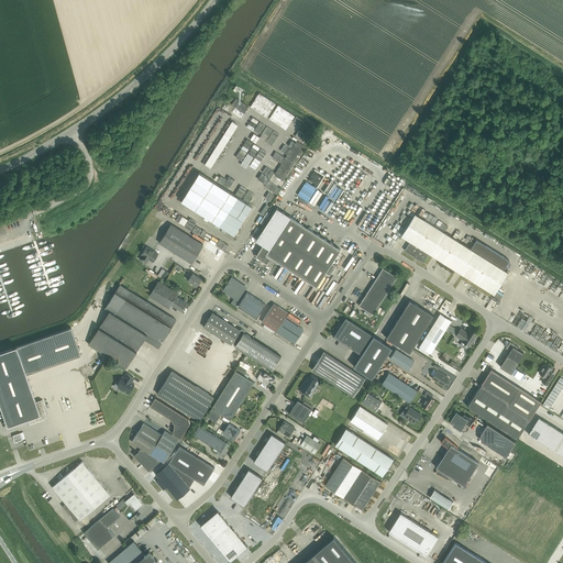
[(199,173),(181,201),(228,231),(230,234),(232,233),(234,234),(235,231),(241,229),(239,225),(252,207),(234,196),(199,173)]
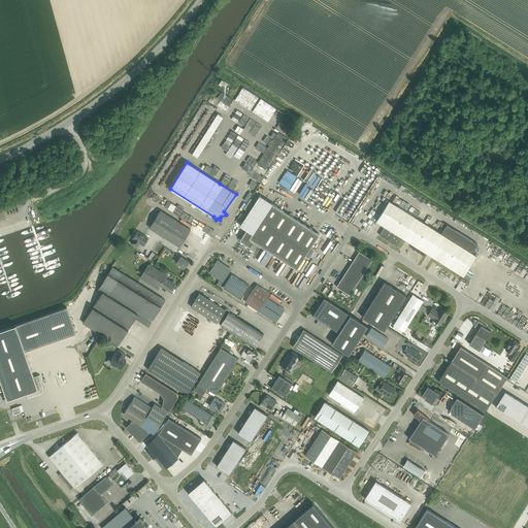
[(403,188),(400,193),(405,196),(408,191),(403,188)]
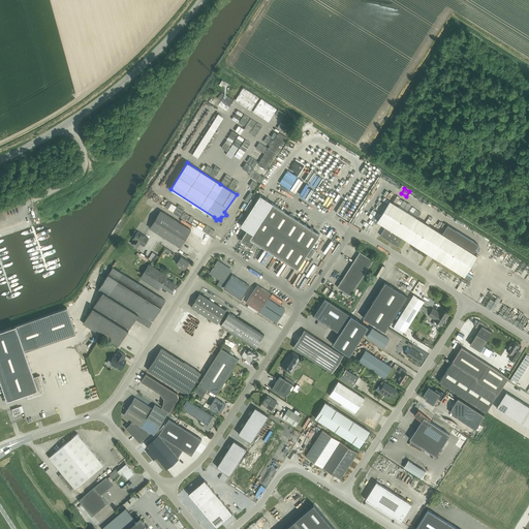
[(260,195),(240,225),(247,230),(241,239),(242,242),(250,248),(254,242),(297,269),(306,256),(310,259),(315,250),(311,247),(319,235),(273,204),(260,195)]
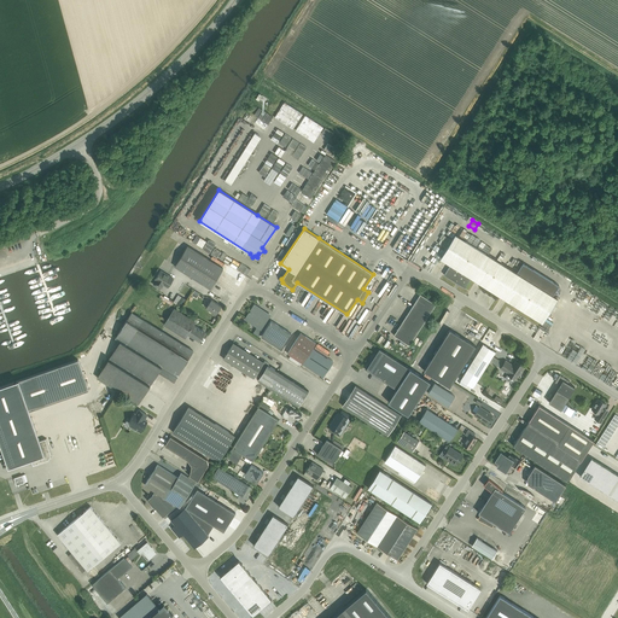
[(523,263),(517,273),(455,234),(439,258),(450,264),(444,275),(465,289),(471,278),(542,322),(558,299),(553,296),(559,285),(523,263)]
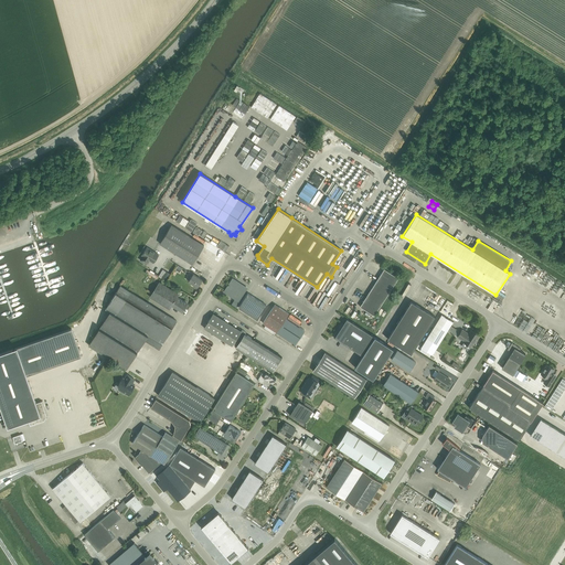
[(192,264),(204,246),(171,225),(160,244),(192,264)]
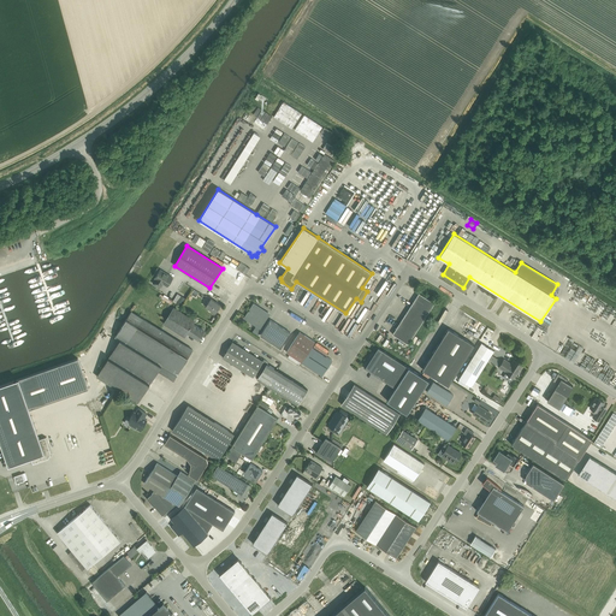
[(505,260),(503,258),(502,261),(508,266),(513,259),(508,255),(505,260)]
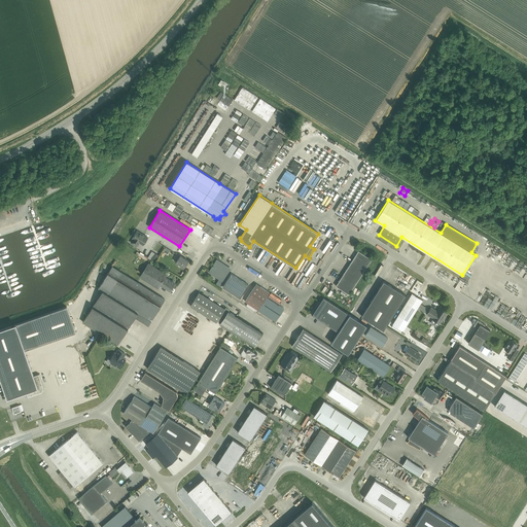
[(316,239),(319,242),(326,232),(323,229),(316,239)]
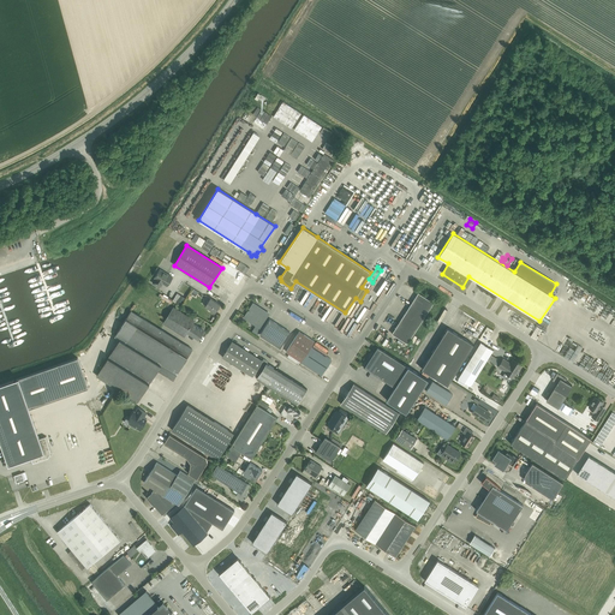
[(173,276),(159,268),(153,278),(155,279),(151,284),(161,288),(163,284),(167,286),(173,276)]
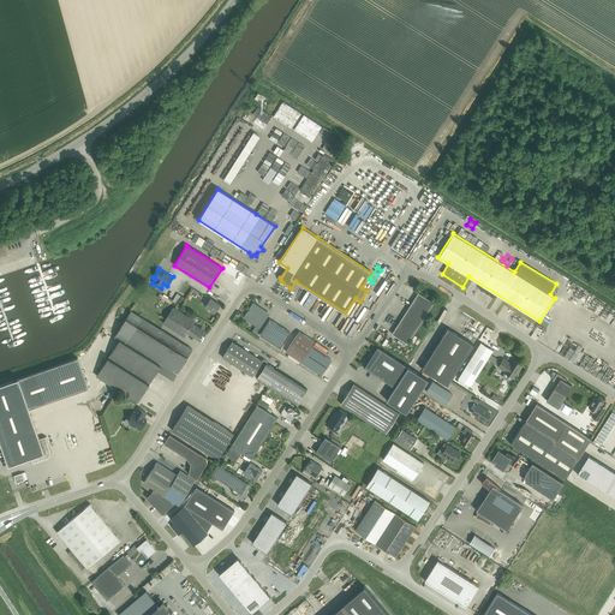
[(154,294),(168,303),(171,300),(156,292),(154,294)]
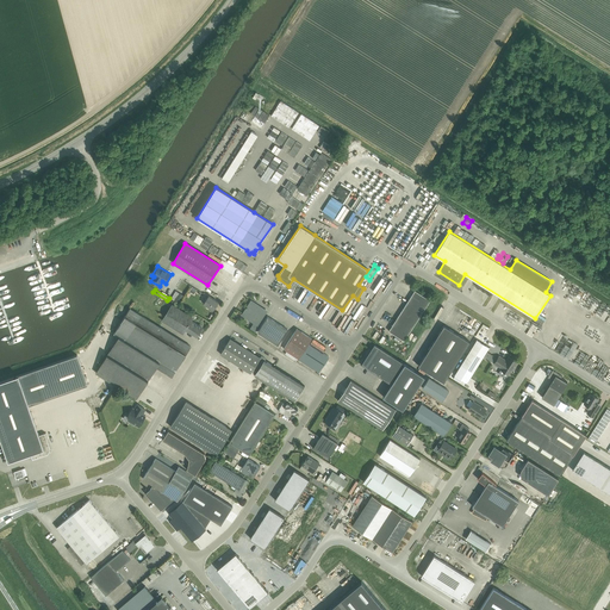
[(430,300),(415,291),(388,331),(404,341),(430,300)]
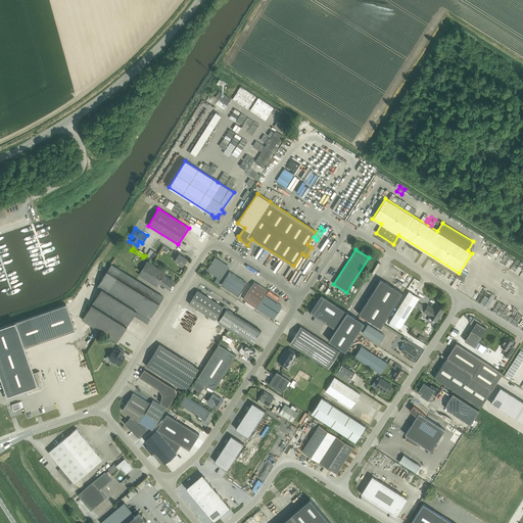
[(150,250),(146,256),(148,257),(153,260),(156,254),(150,250)]
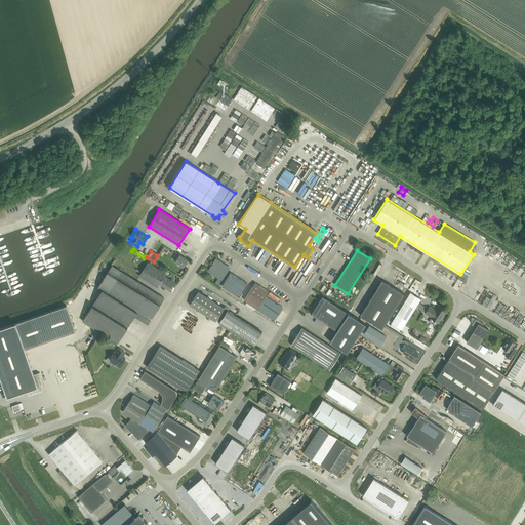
[(188,260),(179,254),(175,261),(184,267),(188,260)]
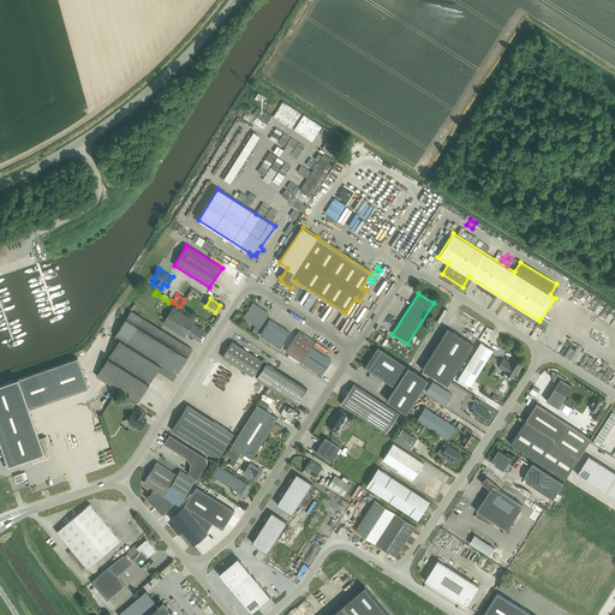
[(125,305),(132,311),(136,308),(129,302),(125,305)]
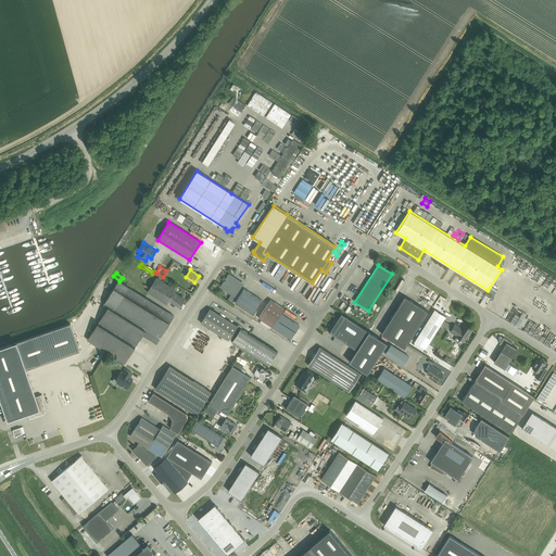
[(230,275),(228,276),(225,280),(224,281),(222,286),(222,288),(235,297),(242,283),(238,280),(236,281),(234,279),(234,277),(230,275)]
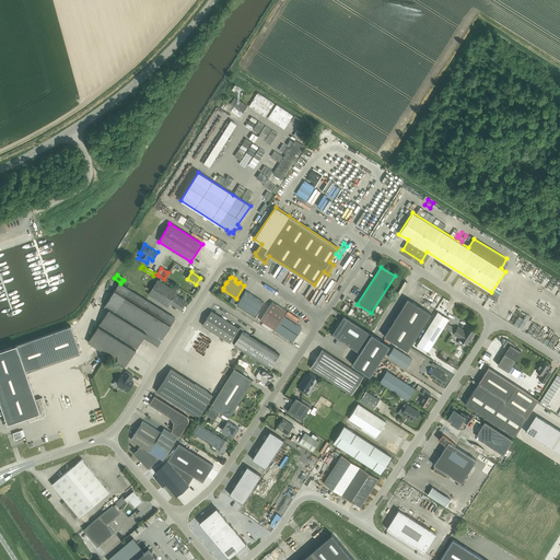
[(458,278),(453,288),(456,289),(462,280),(458,278)]
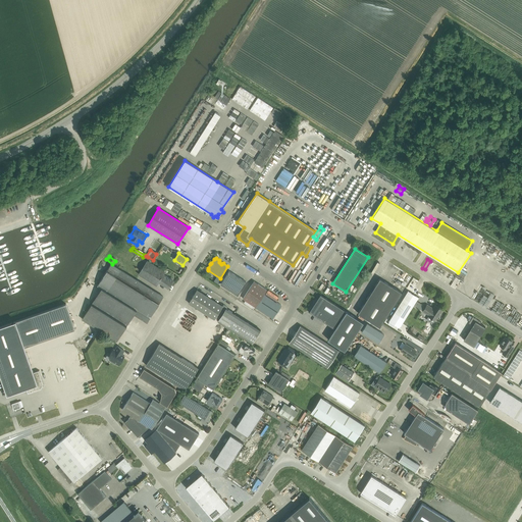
[(168,288),(172,280),(163,274),(164,272),(147,261),(139,274),(156,285),(159,281),(168,288)]
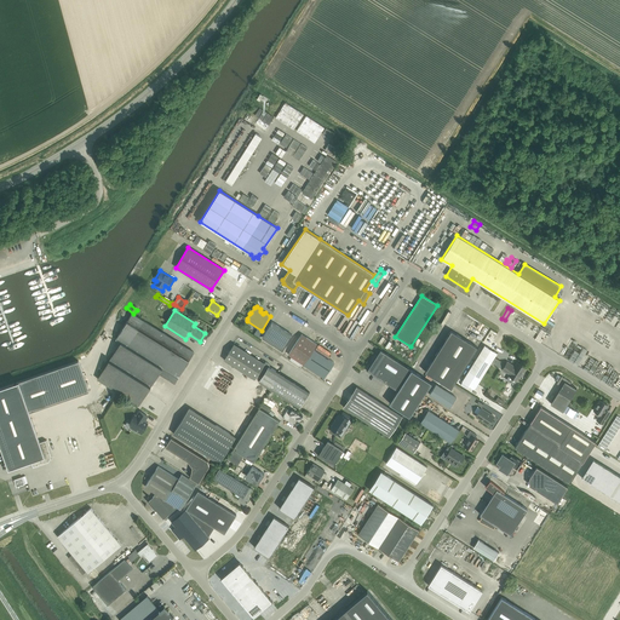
[(159,373),(174,383),(194,352),(149,325),(145,322),(132,314),(115,339),(121,343),(98,379),(138,405),(159,373)]
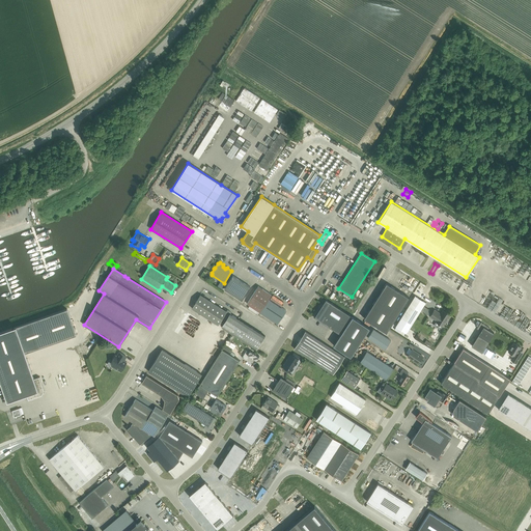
[(250,287),(232,276),(224,289),(242,301),(250,287)]
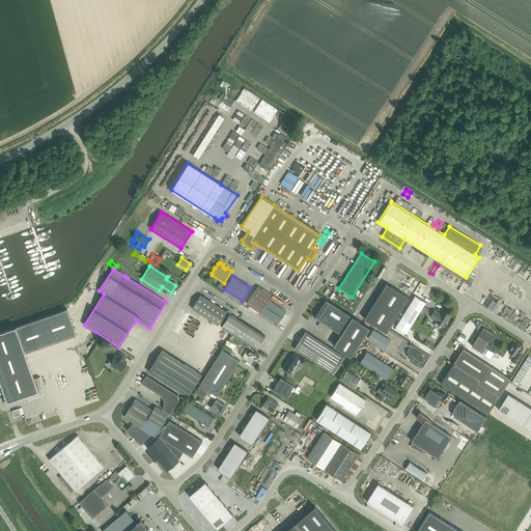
[(468,282),(459,281),(457,290),(466,292),(468,282)]
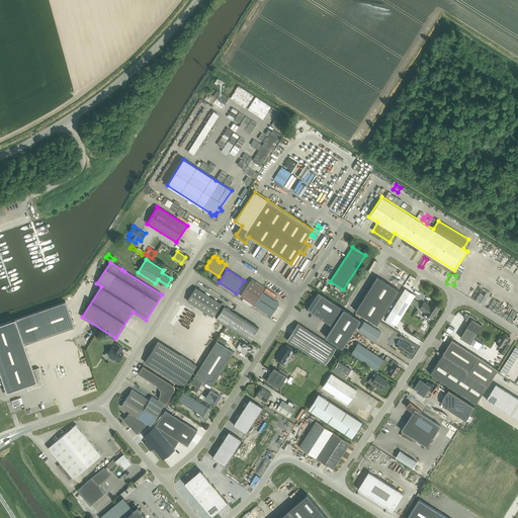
[(399,290),(376,276),(355,311),(376,325),(399,290)]
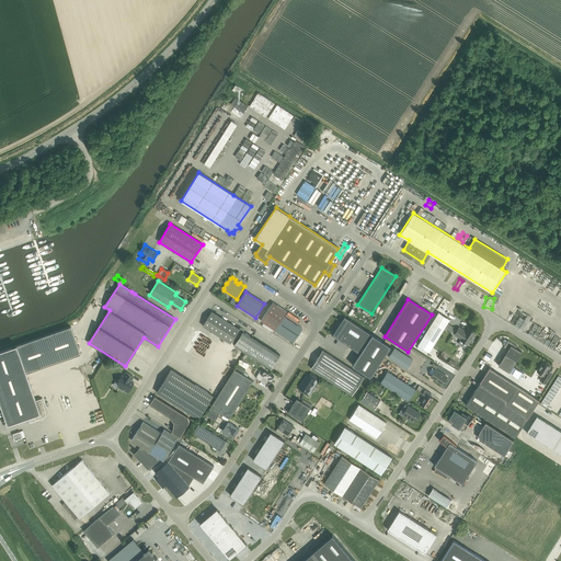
[(274,330),(284,316),(287,311),(273,302),(261,321),(274,330)]
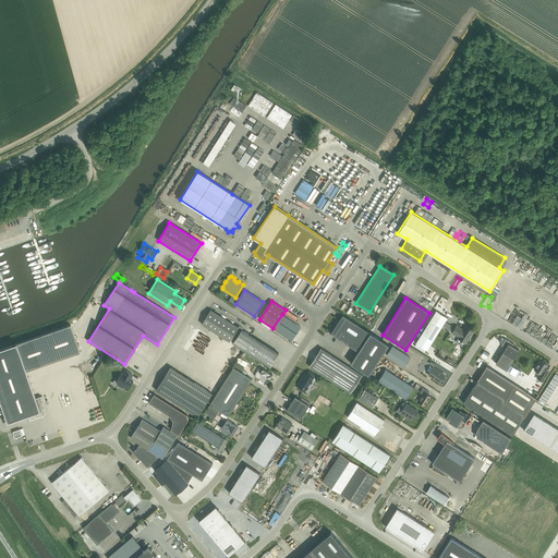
[(210,310),(202,324),(229,341),(230,340),(233,342),(232,343),(242,350),(251,336),(242,329),(243,328),(239,326),(238,327),(210,310)]
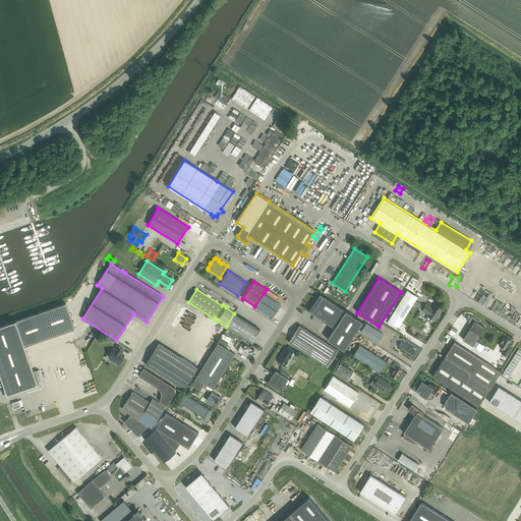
[(407,290),(388,321),(398,327),(417,297),(407,290)]
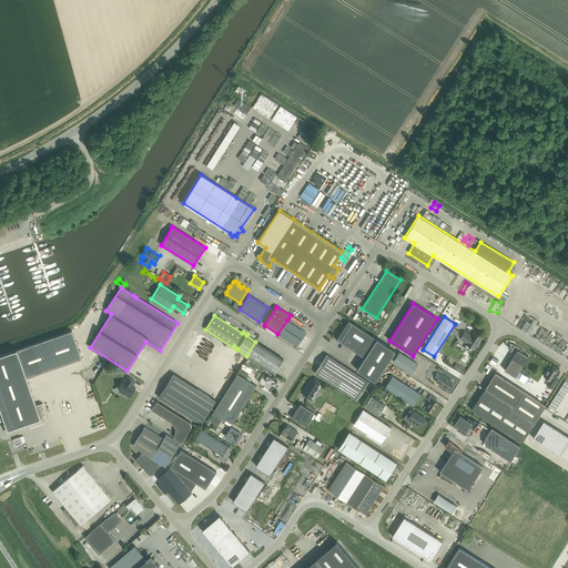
[(306,332),(287,320),(277,334),(296,346),(306,332)]
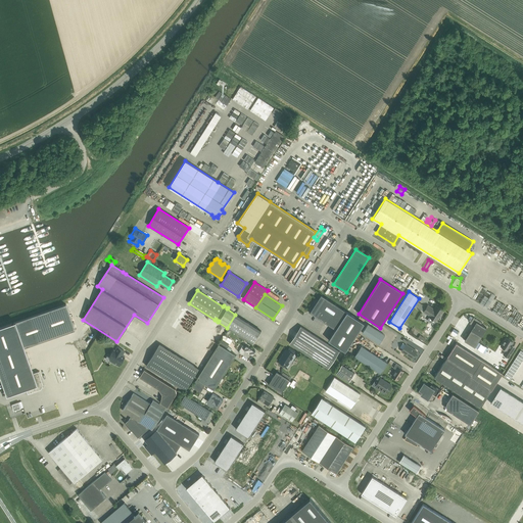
[(321,295),(310,313),(335,329),(328,340),(345,351),(364,323),(321,295)]
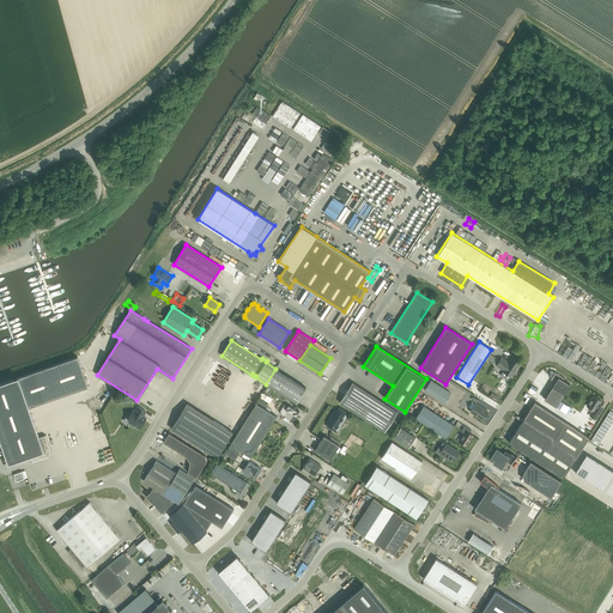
[(610,374),(612,366),(589,353),(587,358),(590,360),(589,362),(602,369),(602,370),(610,374)]
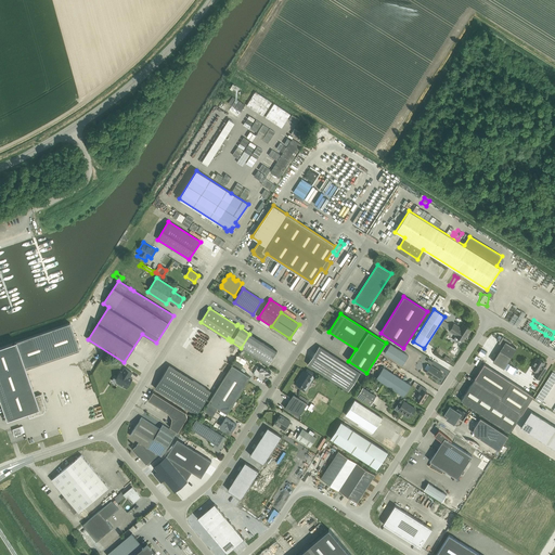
[(71,323),(0,347),(0,398),(8,421),(28,413),(30,420),(30,418),(30,417),(43,413),(46,409),(40,395),(41,395),(41,394),(36,396),(26,369),(79,350),(71,323)]
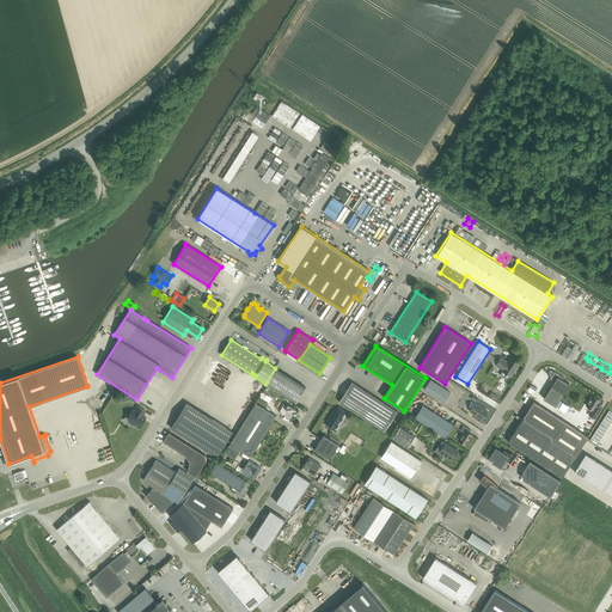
[(510,375),(519,363),(510,357),(508,362),(500,357),(496,365),(503,369),(502,371),(510,375)]
